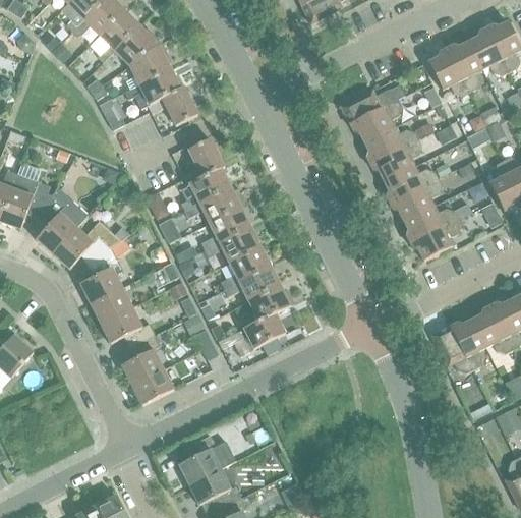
[(4,0),(1,6),(13,14),(20,3),(16,0),(4,0)]
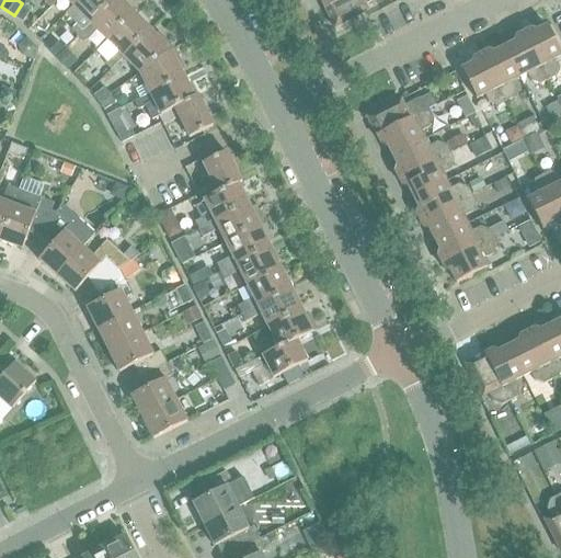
[(71,27),(78,34),(112,0),(78,0),(73,4),(67,11),(77,22),(71,27)]
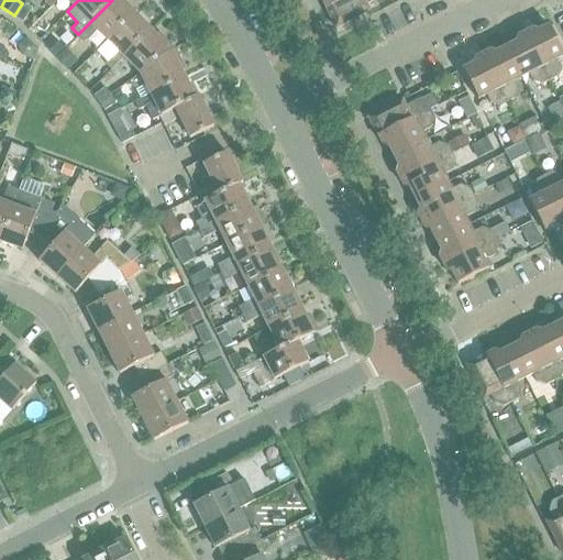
[(97,28),(107,39),(134,12),(122,0),(112,0),(78,34),(84,40),(97,28)]
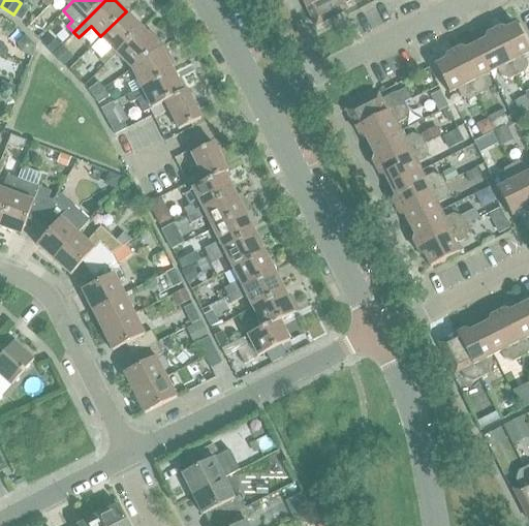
[(316,0),(306,5),(315,24),(347,8),(344,2),(349,0),(316,0)]
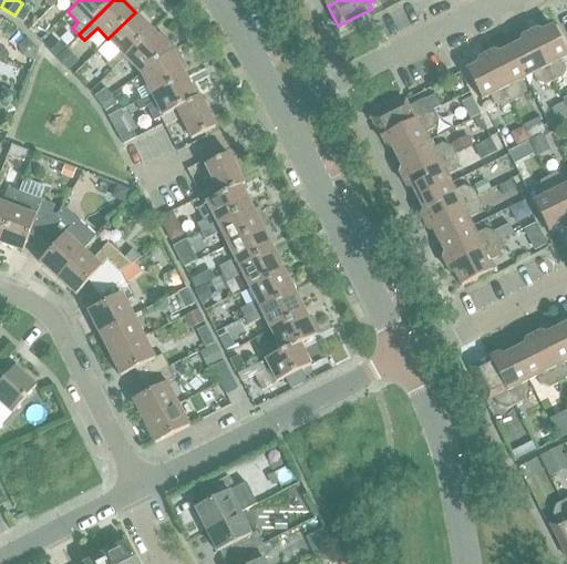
[(22,3),(14,16),(22,20),(30,9),(22,3)]
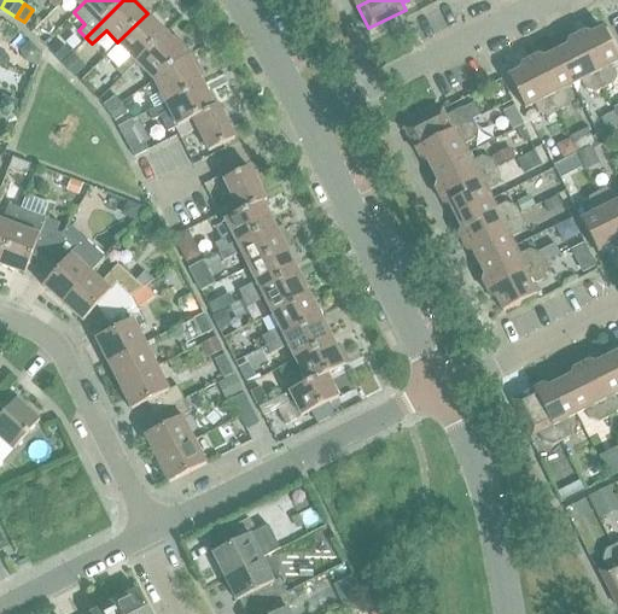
[(122,75),(136,60),(165,31),(147,13),(117,42),(129,53),(115,68),(122,75)]
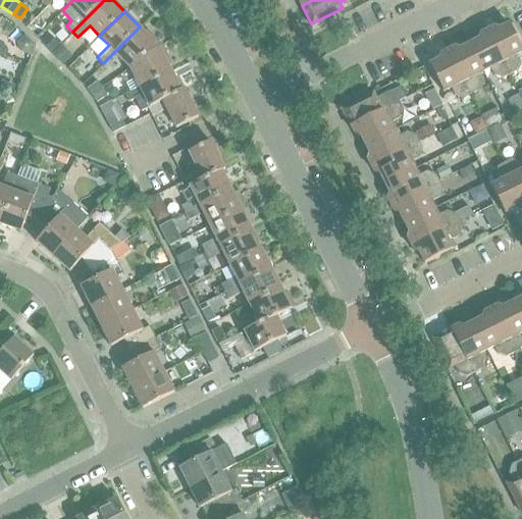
[(493,26),(486,29),(509,72),(516,69),(519,60),(515,53),(521,50),(521,47),(509,21),(499,28),(493,26)]
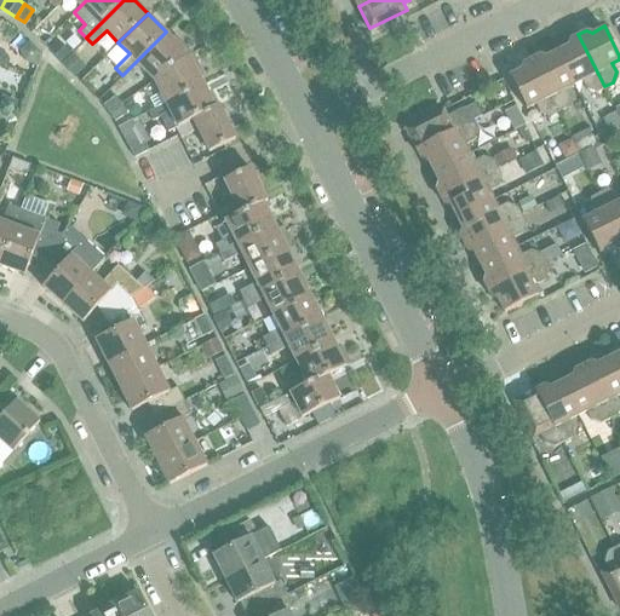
[(137,61),(154,79),(191,52),(174,34),(172,38),(166,32),(137,61)]
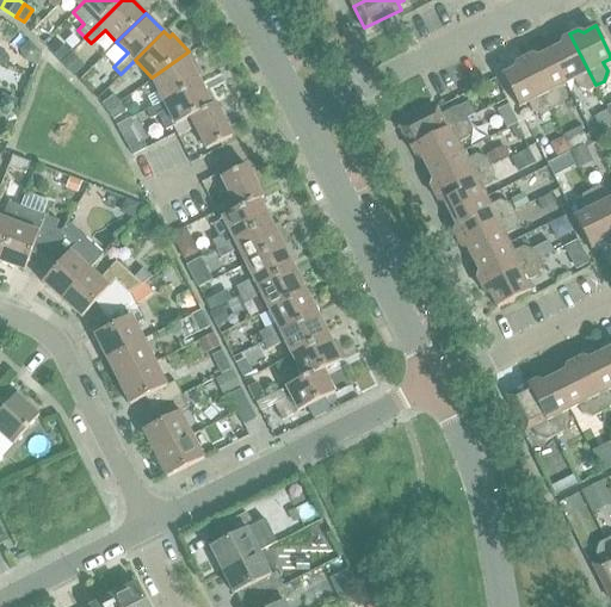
[(560,44),(549,49),(566,81),(573,78),(578,86),(587,90),(596,85),(569,33),(562,37),(560,44)]
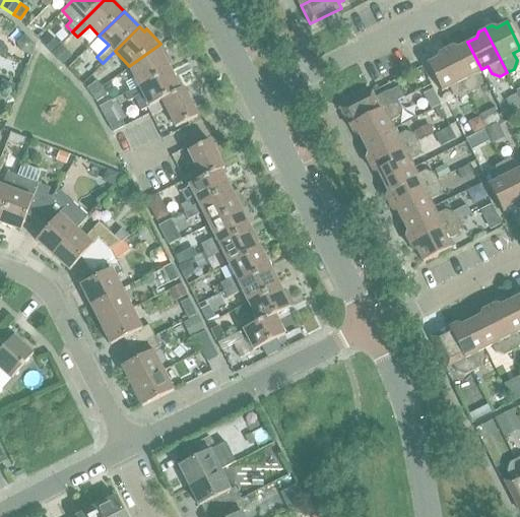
[(452,45),(446,49),(468,92),(474,88),(477,80),(474,73),(481,69),(467,42),(457,47),(452,45)]
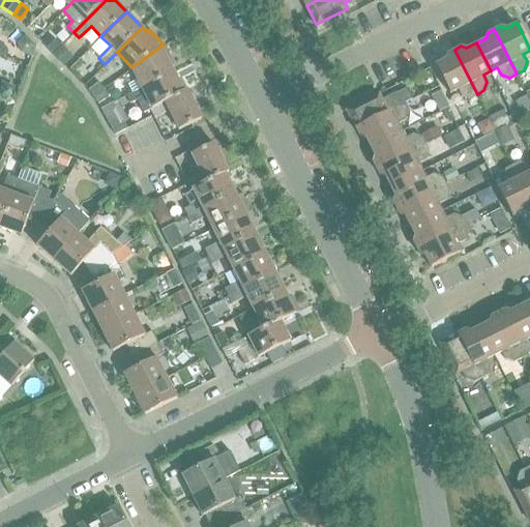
[(128,83),(133,91),(173,70),(170,64),(174,63),(164,45),(131,67),(137,78),(128,83)]
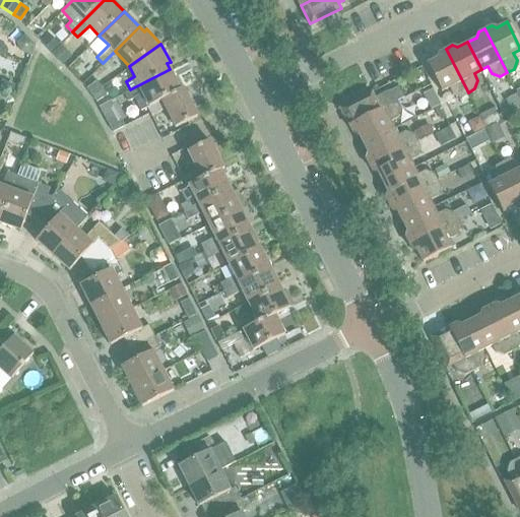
[(0,48),(0,65),(21,73),(26,58),(0,48)]
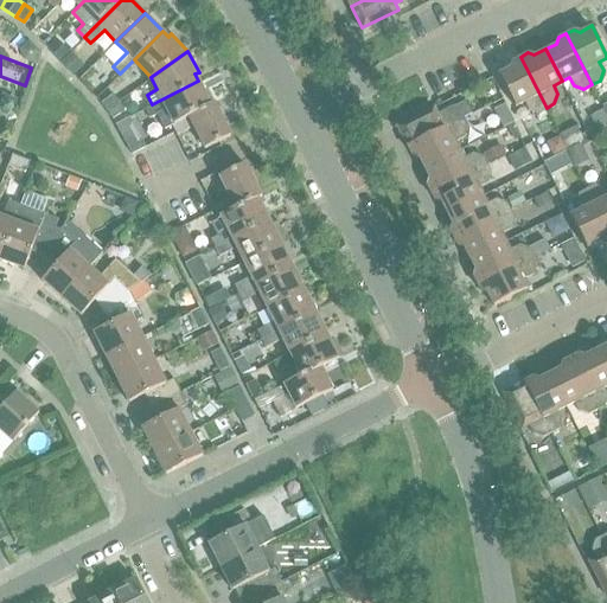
[(547,108),(521,57),(513,61),(511,66),(499,72),(515,104),(524,100),(528,108),(538,111),(547,108)]
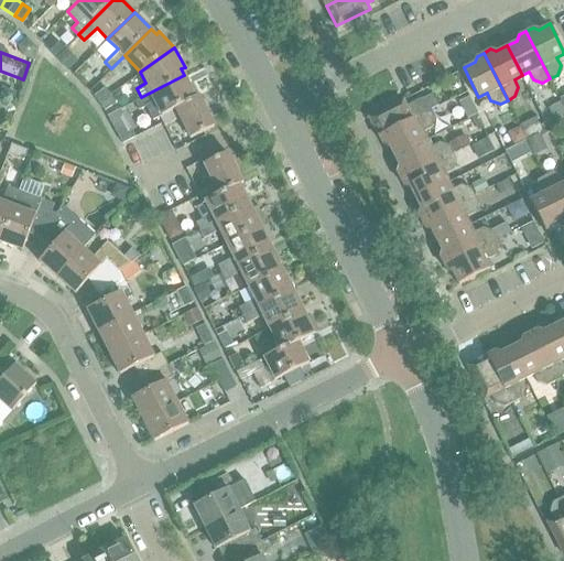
[(141,97),(134,100),(139,108),(147,105),(153,118),(160,115),(161,114),(195,96),(184,75),(141,97)]
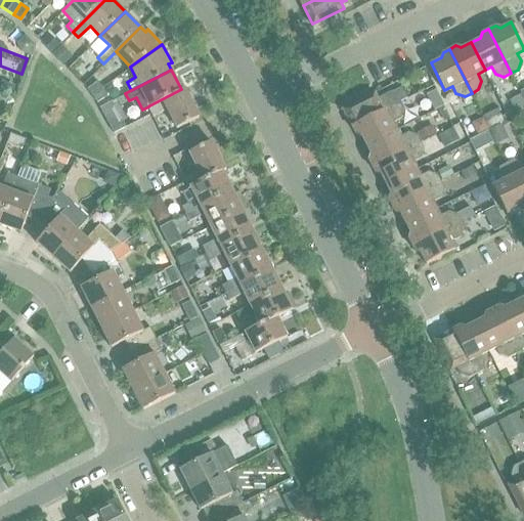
[(87,87),(97,100),(107,93),(98,80),(87,87)]
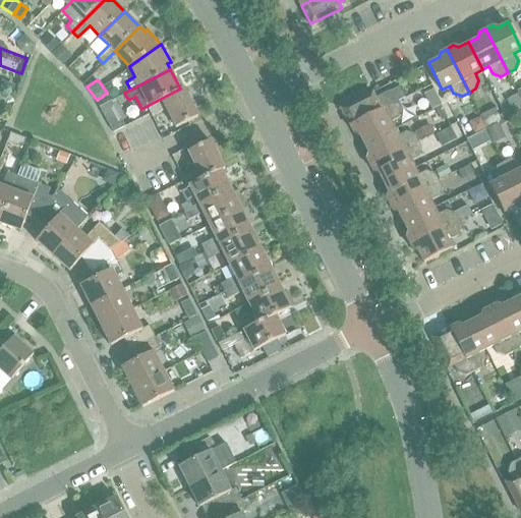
[(116,96),(110,82),(103,87),(108,93),(97,101),(99,105),(116,96)]
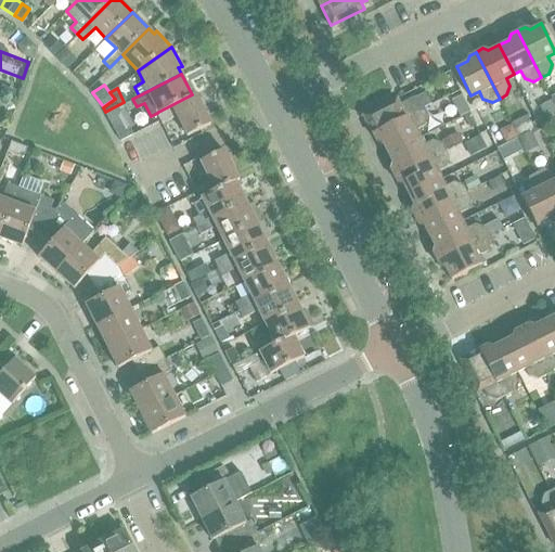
[(363,113),(373,132),(420,108),(424,105),(430,102),(424,91),(416,94),(407,99),(399,102),(396,97),(363,113)]
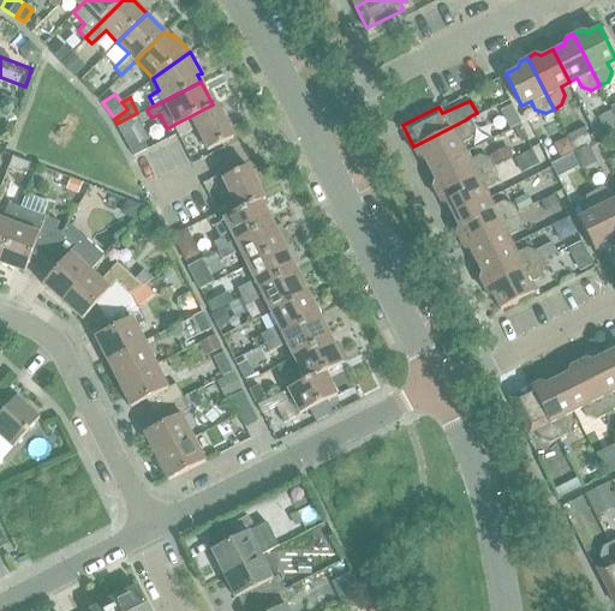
[(213,105),(175,124),(174,125),(179,135),(196,126),(208,149),(233,136),(216,102),(213,105)]
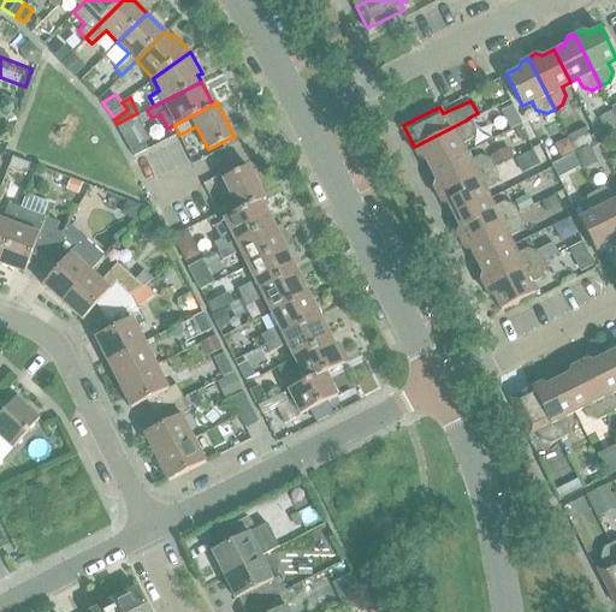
[(425,156),(430,168),(468,149),(463,141),(472,137),(475,126),(471,117),(466,120),(414,147),(418,155),(425,156)]
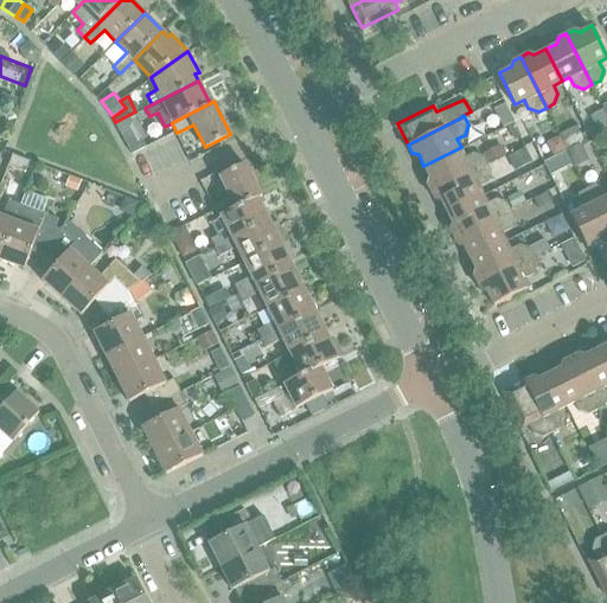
[(145,143),(132,119),(119,124),(132,151),(145,143)]
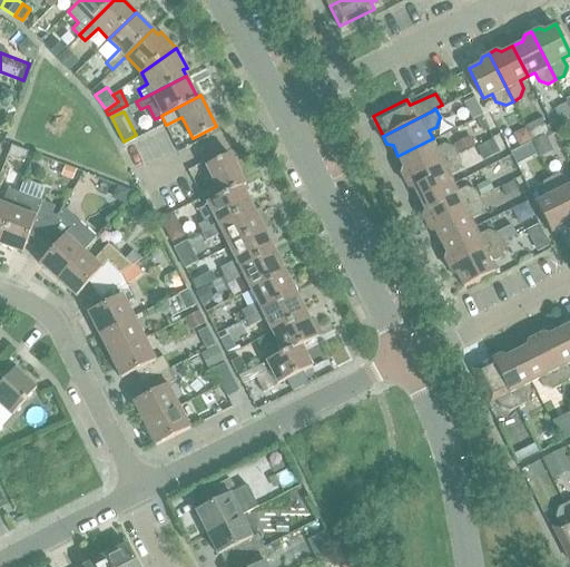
[(548,115),(519,124),(523,136),(552,127),(548,115)]
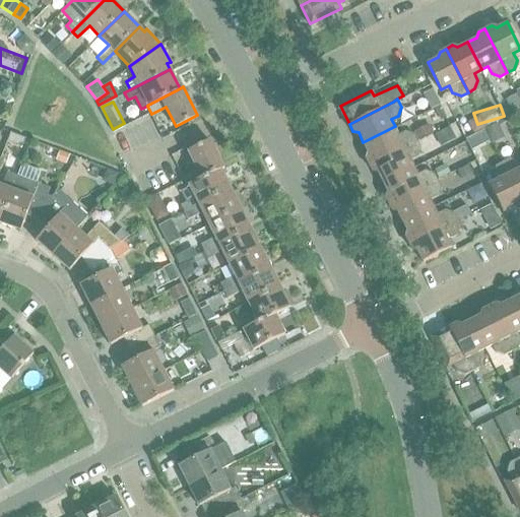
[(433,118),(415,126),(426,149),(467,131),(461,118),(437,128),(433,118)]
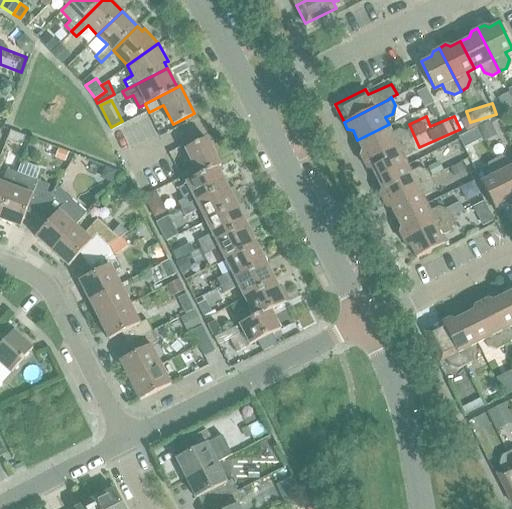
[(360,155),(363,161),(411,137),(407,130),(399,127),(392,131),(389,124),(357,140),(362,149),(360,155)]
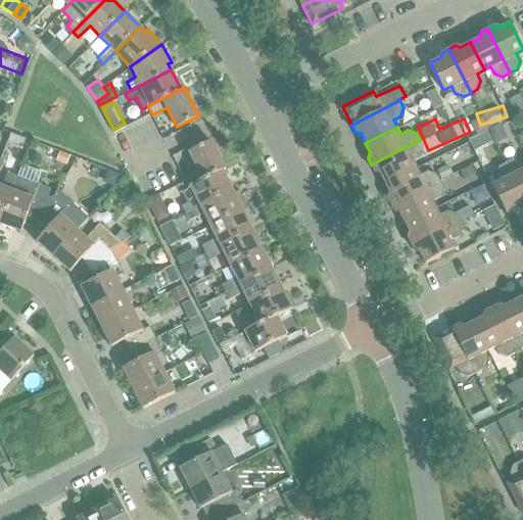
[(477,147),(481,152),(493,143),(483,129),(458,148),(464,157),(477,147)]
